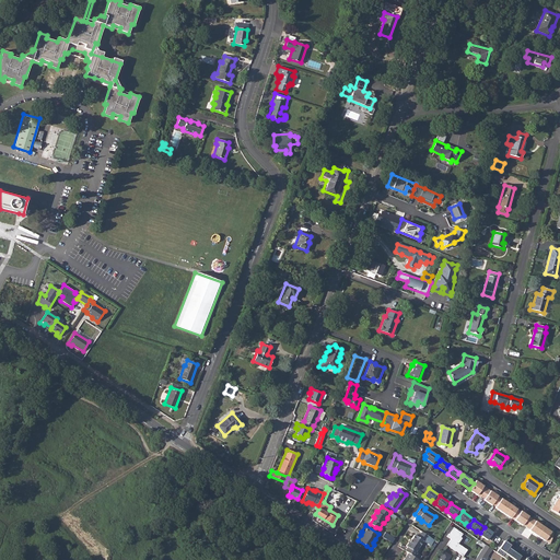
[(446,545),(463,556),(467,549),(457,544),(462,538),(461,537),(463,534),(453,527),(446,536),(451,538),(446,545)]
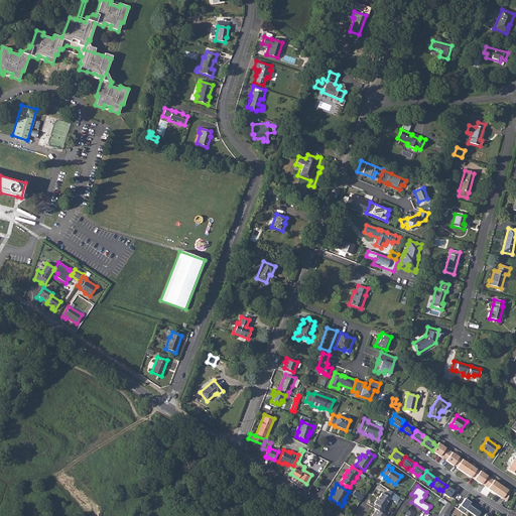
[(454,498),(457,493),(446,486),(442,491),(442,493),(449,498),(449,496),(454,498)]
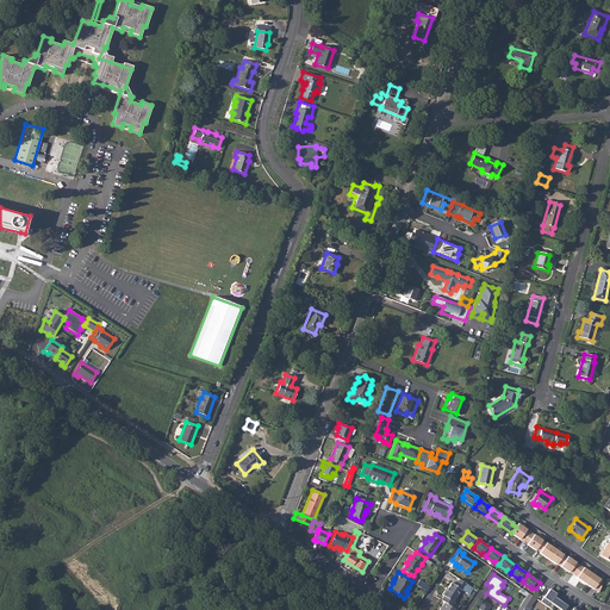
[(419,579),(416,584),(427,591),(430,586),(419,579)]
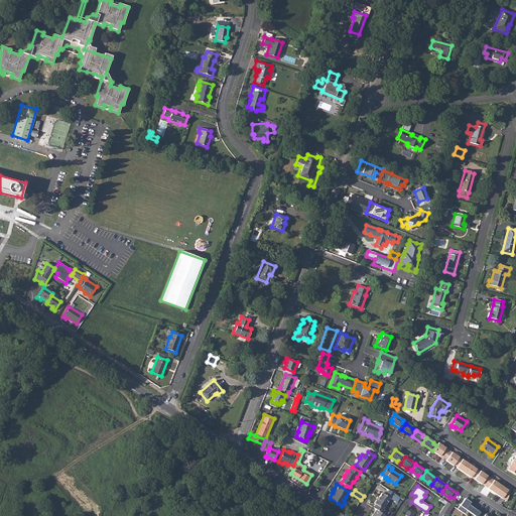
[(375,503),(373,507),(376,509),(382,513),(384,509),(383,508),(390,498),(382,492),(377,499),(376,499),(374,502),(375,503)]
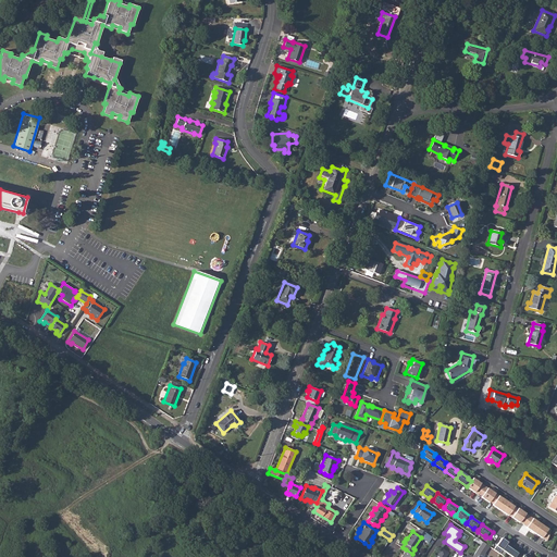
[(512,556),(515,556),(518,553),(506,544),(508,542),(502,537),(494,549),(500,554),(503,549),(512,556)]
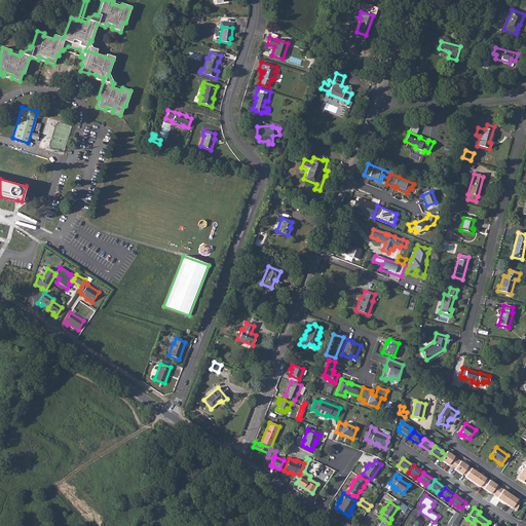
[(462,516),(456,511),(454,514),(451,518),(454,520),(456,520),(458,521),(462,516)]
